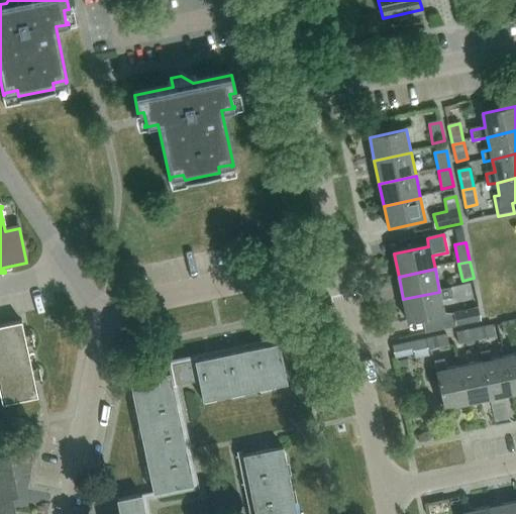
[(439,292),(403,299),(408,322),(444,315),(441,302),(452,299),(450,290),(439,292)]
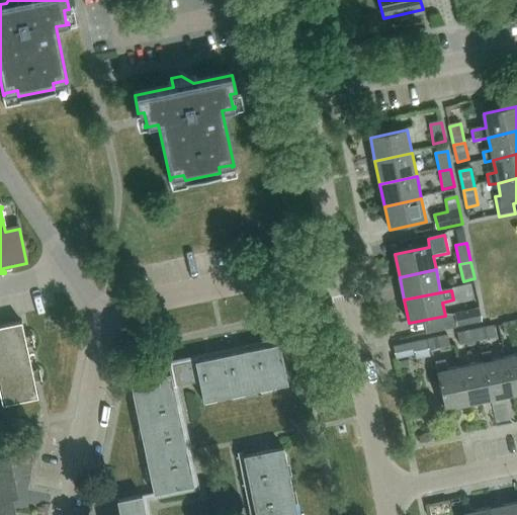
[(480,312),(457,317),(460,328),(482,324),(480,312)]
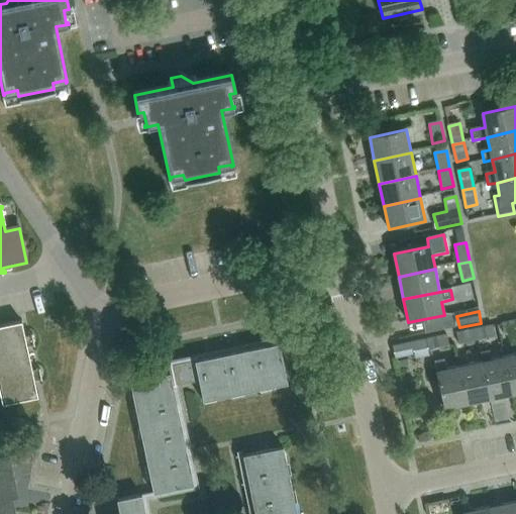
[(515,321),(502,325),(504,336),(515,332),(515,321)]
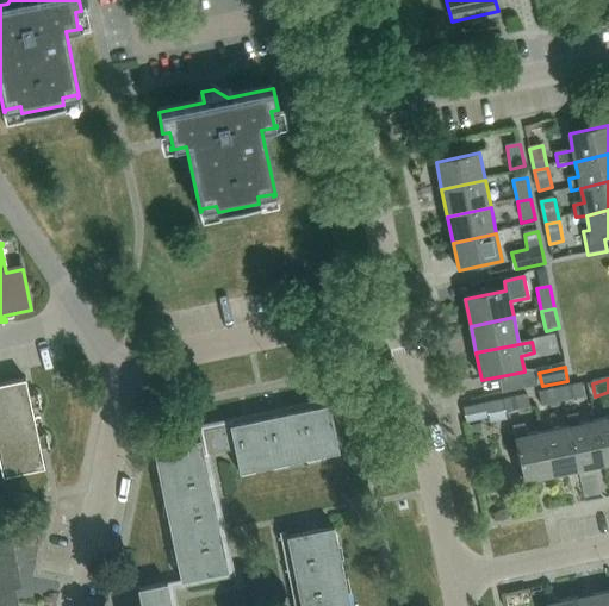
[(0,386),(0,464),(2,479),(45,469),(26,381),(0,386)]
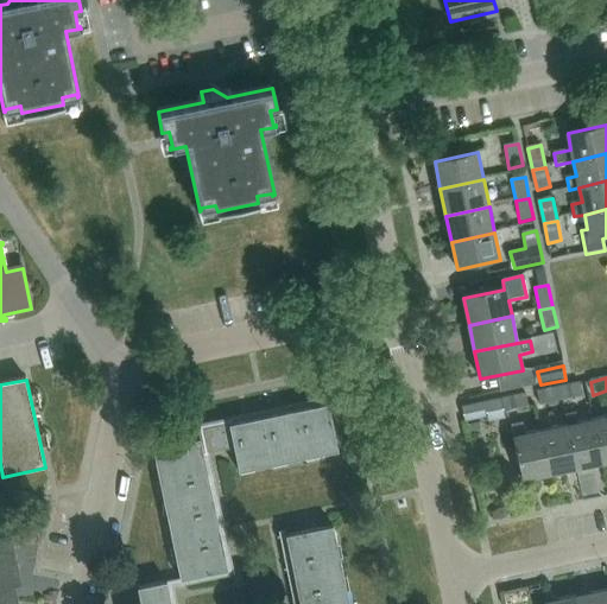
[(558,388),(561,401),(582,396),(580,383),(558,388)]
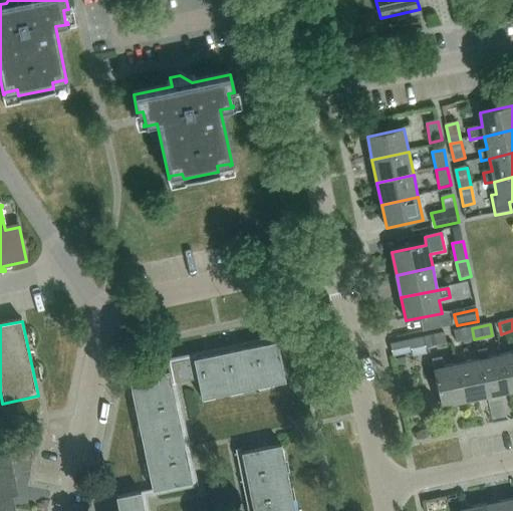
[(456,343),(474,339),(472,328),(454,332),(456,343)]
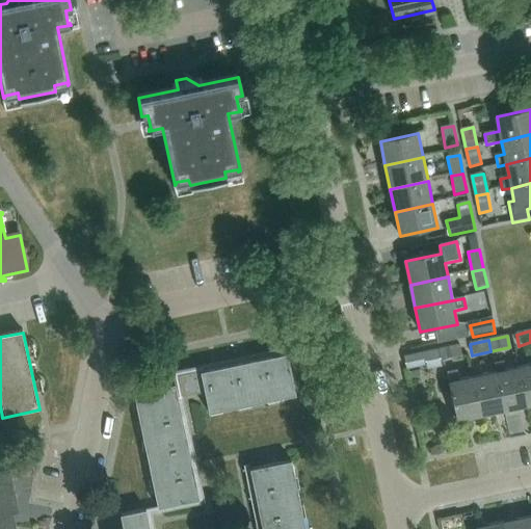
[(460,346),(442,350),(444,362),(462,358),(460,346)]
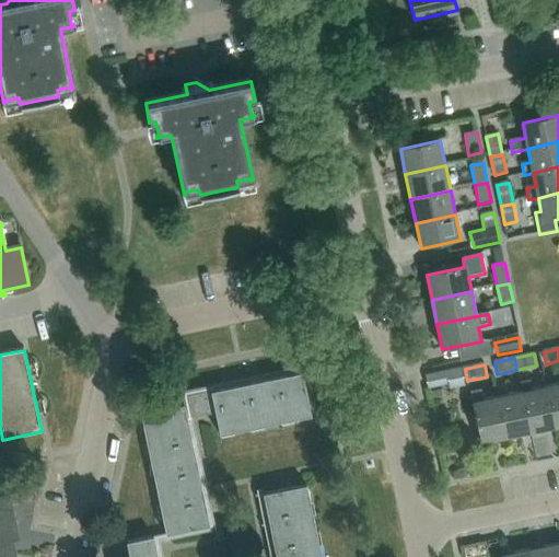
[(462,369),(446,372),(451,392),(465,389),(462,369)]
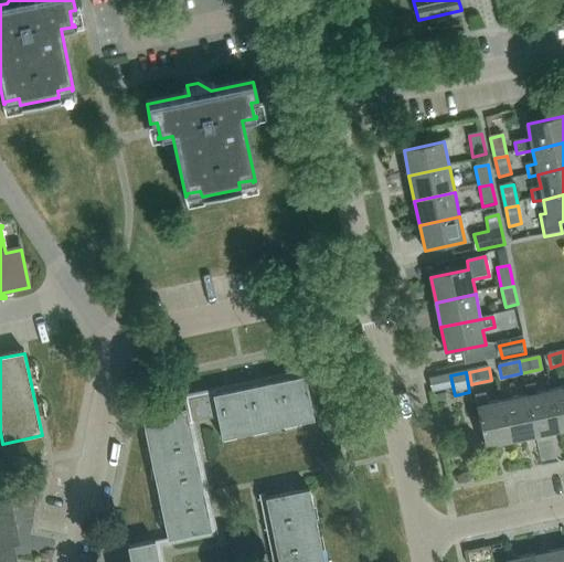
[(274,384),(284,427),(315,421),(305,378),(274,384)]
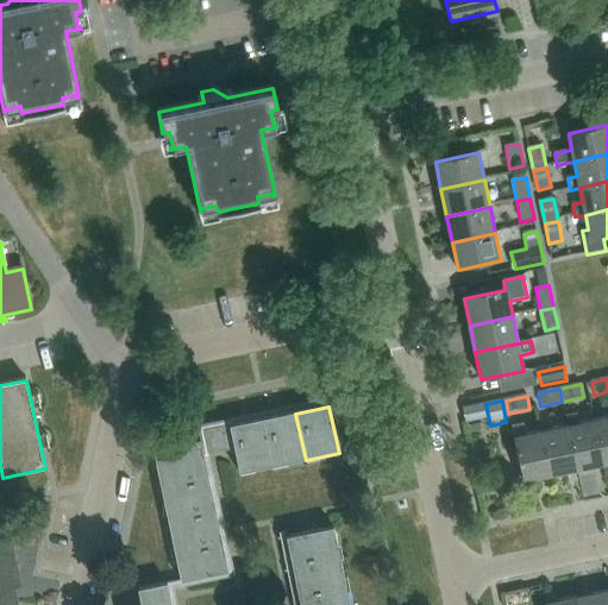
[(262,421),(273,467),(306,460),(295,414),(262,421)]
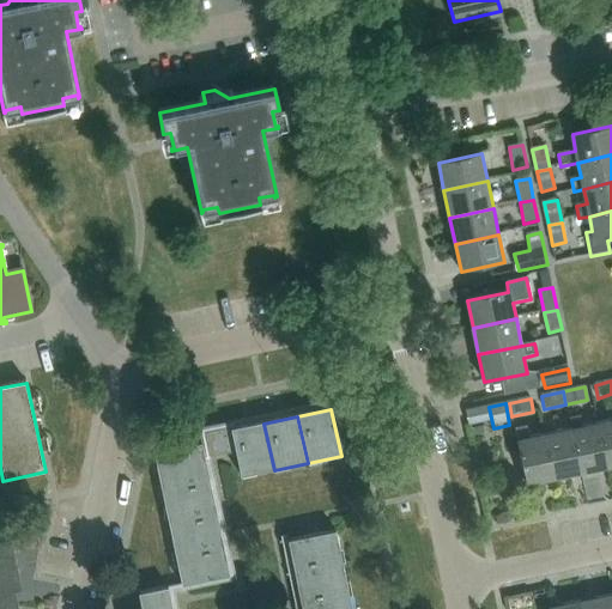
[(569,420),(571,431),(580,474),(607,469),(598,425),(585,428),(582,418),(569,420)]
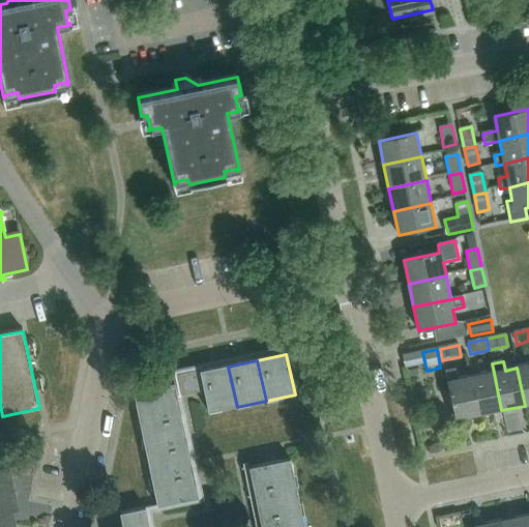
[(528,364),(517,368),(525,406),(528,405),(528,364)]
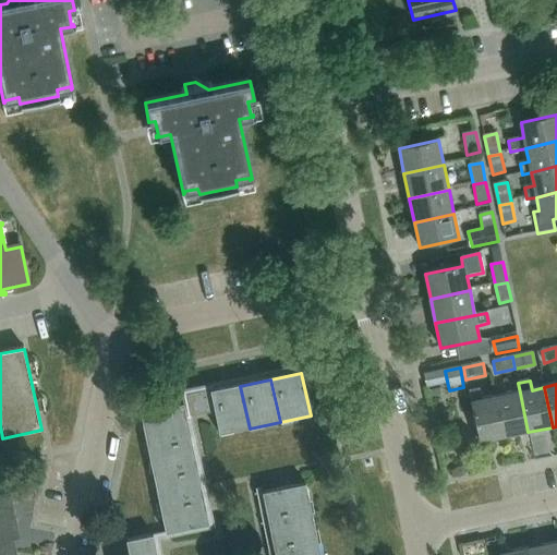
[(250,429),(240,386),(210,391),(215,413),(219,435),(250,429)]
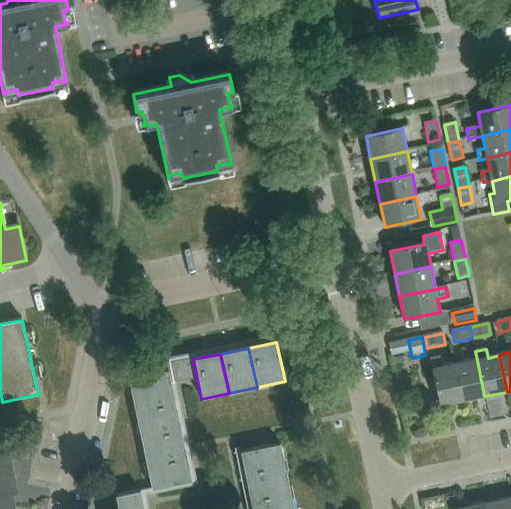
[(430,359),(432,369),(431,370),(439,406),(462,401),(454,365),(442,367),(440,357),(430,359)]
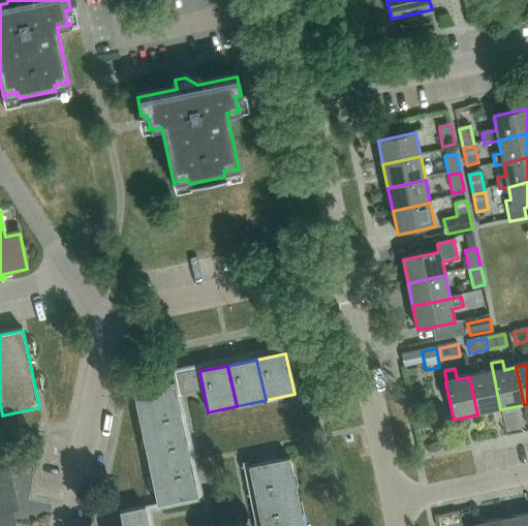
[(204,392),(199,371),(172,377),(174,383),(177,397),(204,392)]
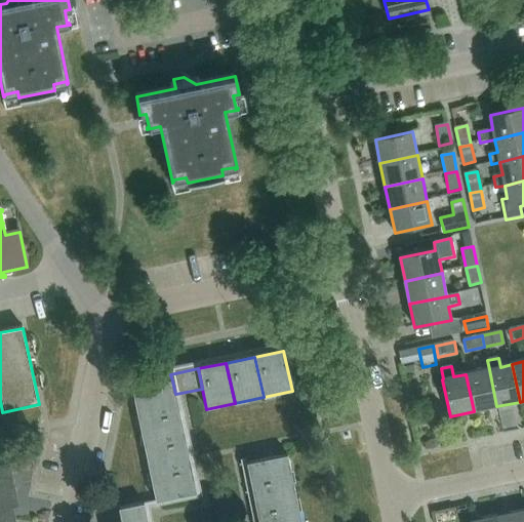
[(489,369),(466,374),(474,411),(496,406),(489,369)]
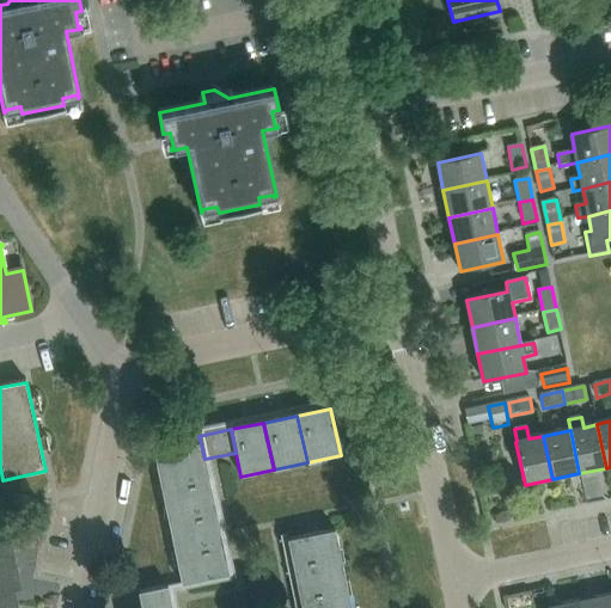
[(153,453),(160,486),(208,477),(205,459),(201,443),(153,453)]
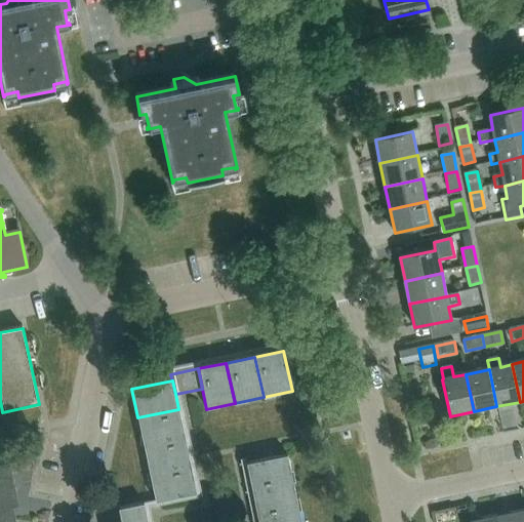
[(178,409),(137,417),(144,446),(185,437),(178,409)]
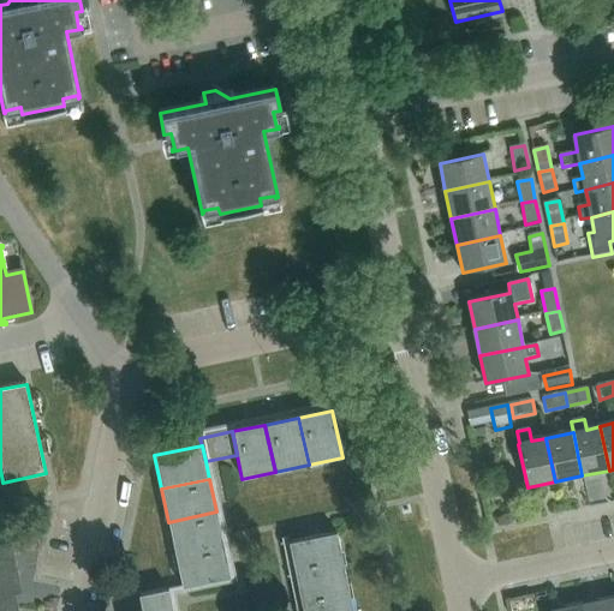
[(216,511),(168,522),(176,555),(222,545),(216,511)]
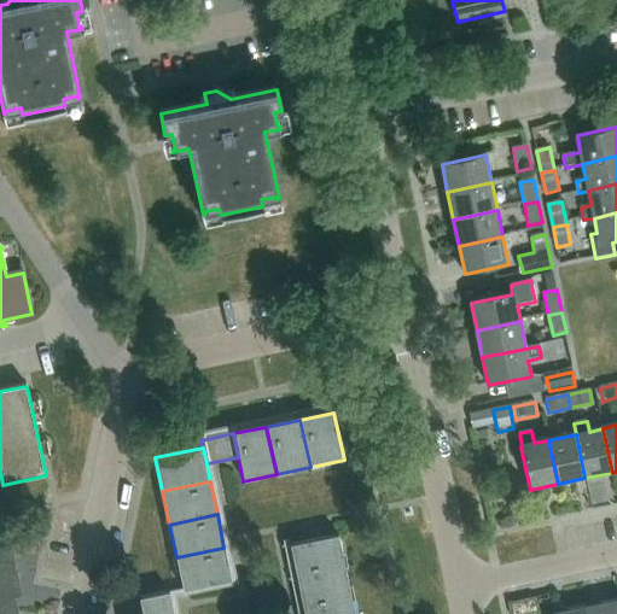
[(291,547),(304,613),(354,613),(338,537),(291,547)]
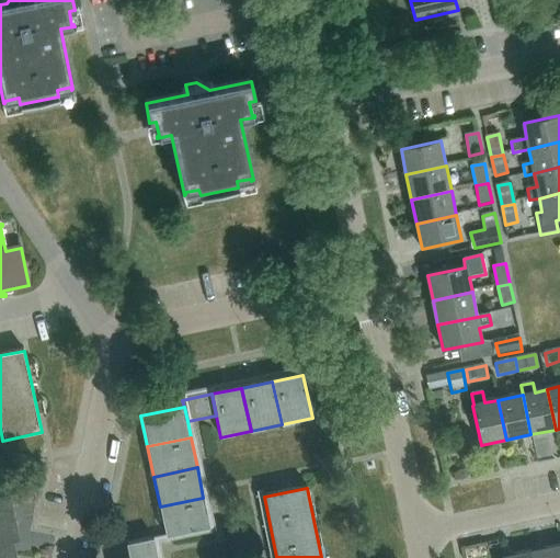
[(16,557),(13,545),(20,544),(9,498),(0,499),(0,557),(16,557)]
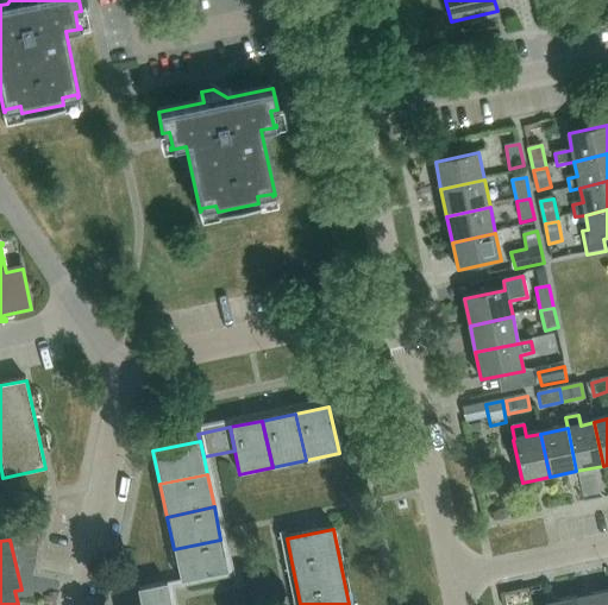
[(220,540),(174,549),(181,583),(227,573),(220,540)]
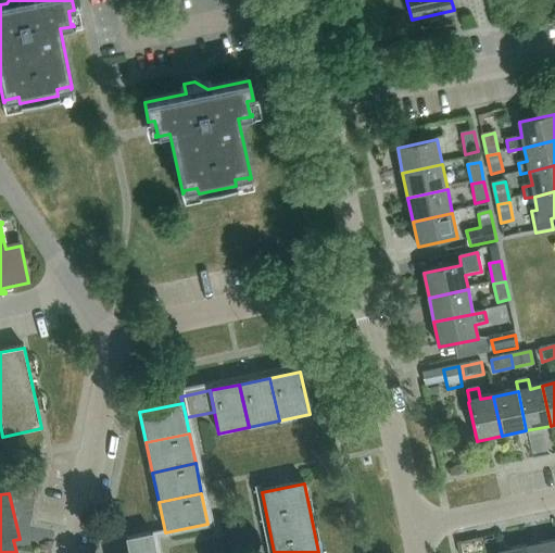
[(155,552),(152,535),(125,540),(127,552),(155,552)]
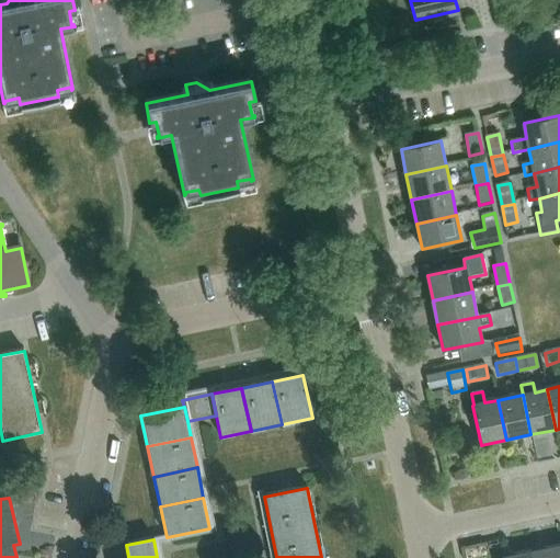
[(559,547),(534,553),(535,557),(559,557),(559,547)]
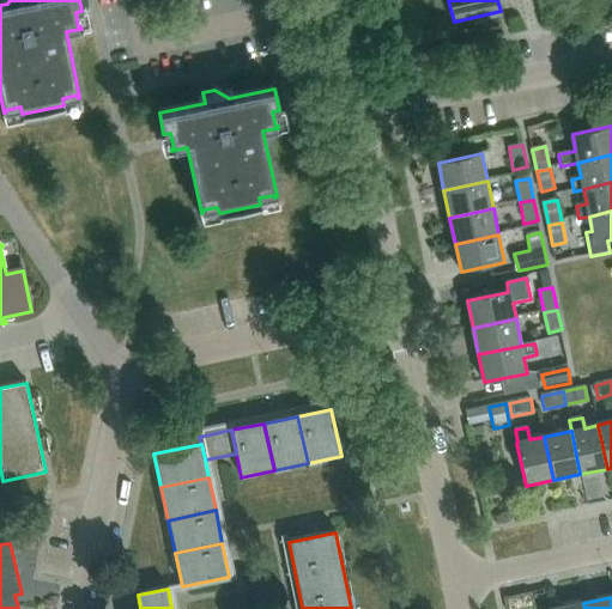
All buildings are outlined.
